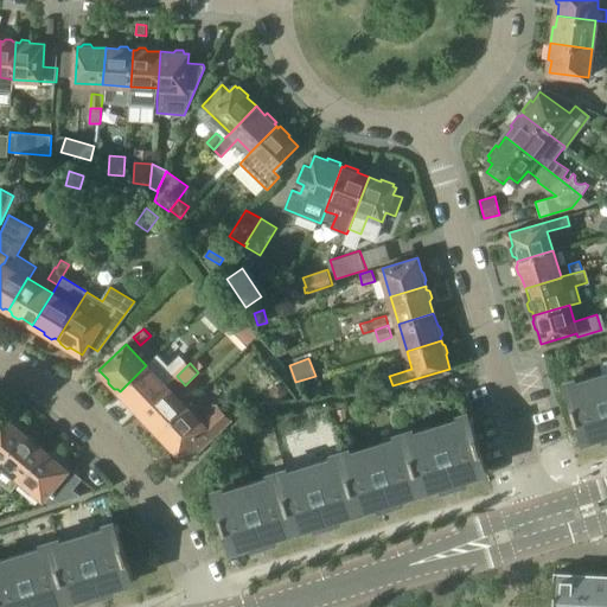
[(146,365),(120,391),(121,393),(121,396),(127,402),(131,402),(139,411),(166,385),(146,365)]
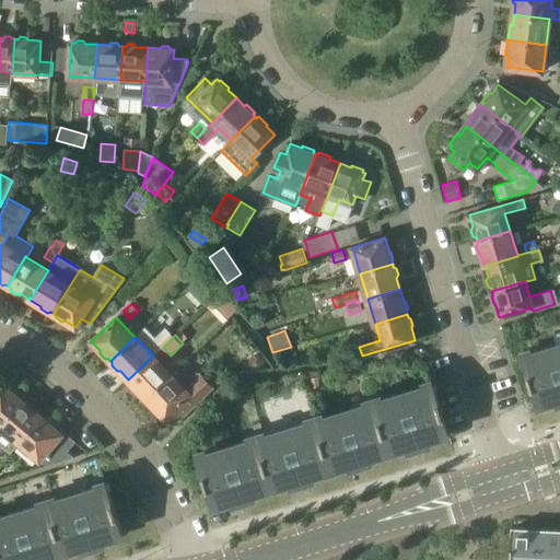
[(558,404),(559,403),(559,401),(559,343),(532,353),(531,350),(521,352),(537,406),(557,400),(558,404)]
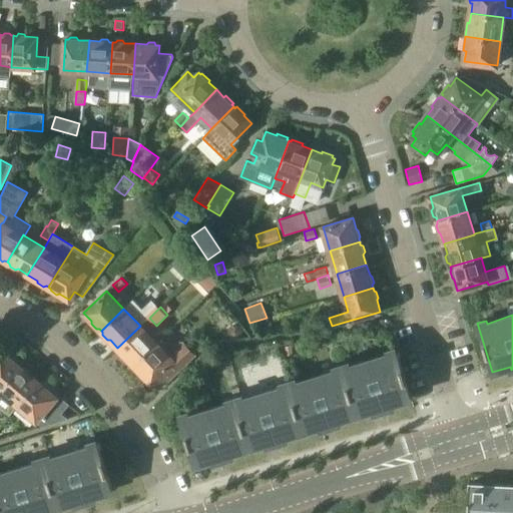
[(267,320),(267,318),(249,323),(250,325),(258,323),(263,335),(274,331),(270,319),(267,320)]
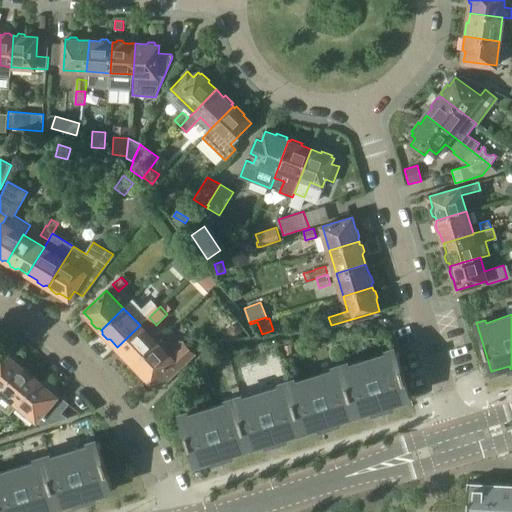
[(242,330),(240,325),(234,324),(229,326),(228,331),(230,336),(235,338),(240,336),(242,330)]
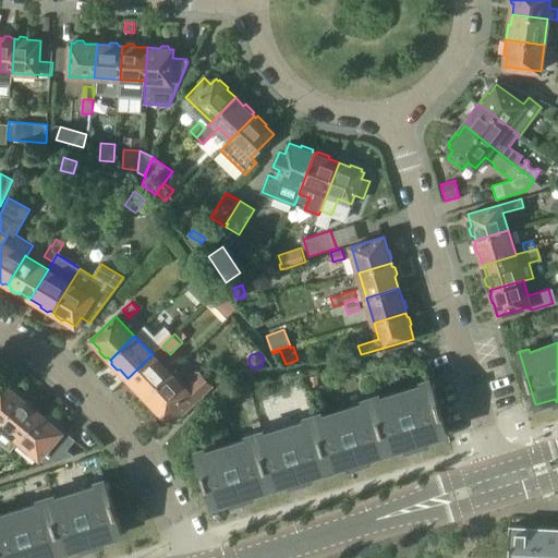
[(144,395),(146,397),(171,373),(153,354),(128,378),(136,387),(136,390),(141,395),(144,395)]
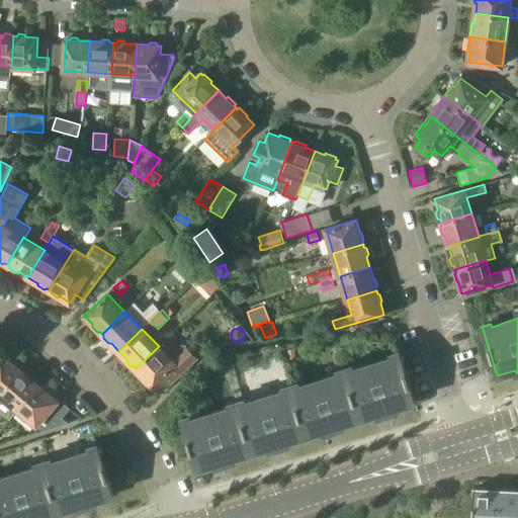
[(170,358),(159,346),(136,368),(138,370),(138,373),(142,378),(145,378),(153,386),(159,380),(166,389),(197,358),(184,344),(170,358)]
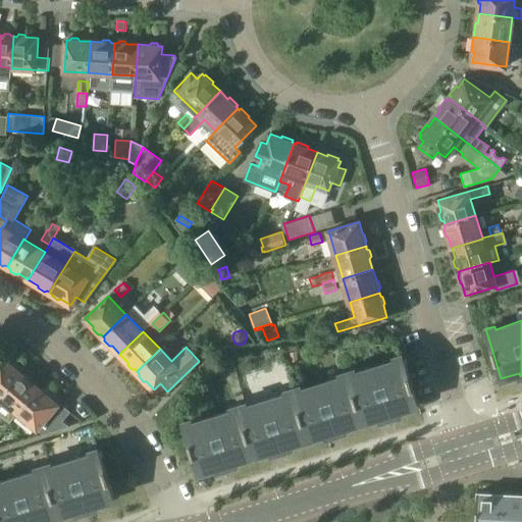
[(406,357),(404,358),(403,354),(395,357),(396,360),(356,372),(355,369),(348,371),(362,421),(379,416),(380,419),(401,413),(401,410),(418,404),(406,363),(408,363),(406,357)]
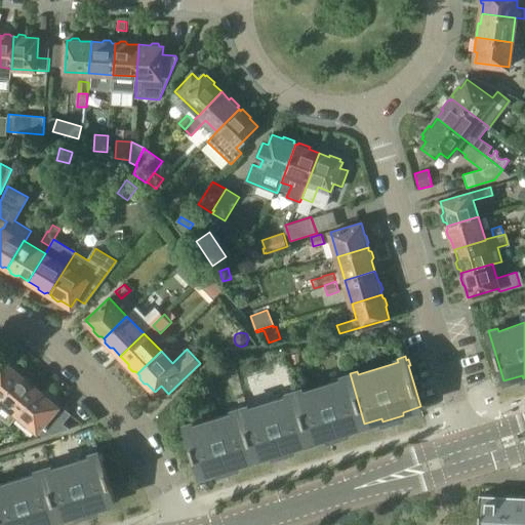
[(0,398),(21,374),(18,372),(18,369),(13,365),(10,366),(1,358),(0,359),(0,398)]
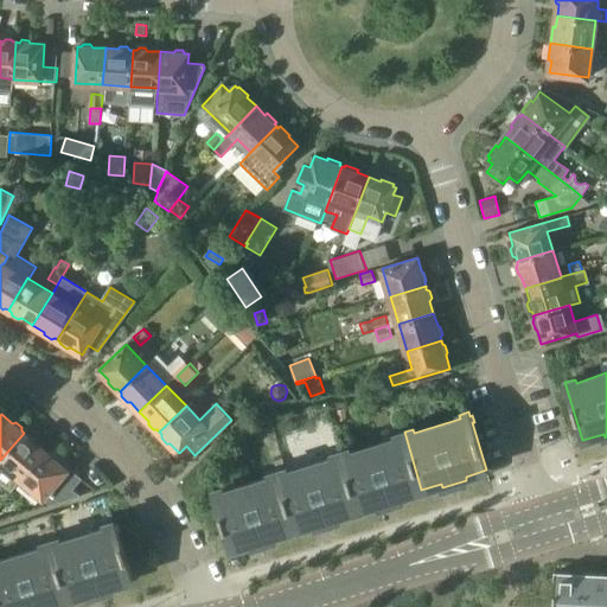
[(402,496),(421,490),(404,432),(395,434),(396,439),(351,453),(350,448),(340,451),(359,509),(377,503),(379,508),(382,506),(403,499),(402,496)]
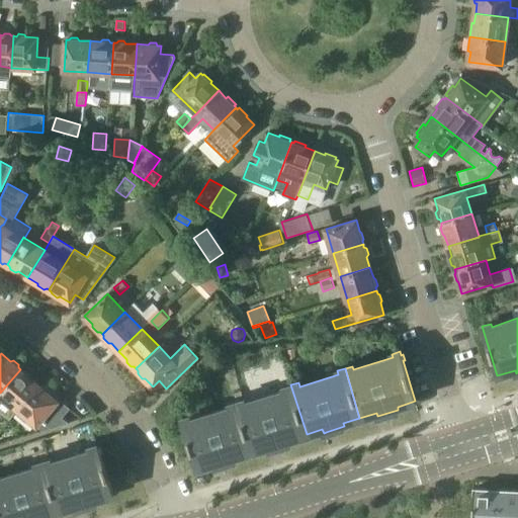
[(17,410),(38,385),(30,377),(30,374),(25,371),(22,371),(20,369),(0,393),(0,411),(10,420),(18,411),(18,410),(17,410)]
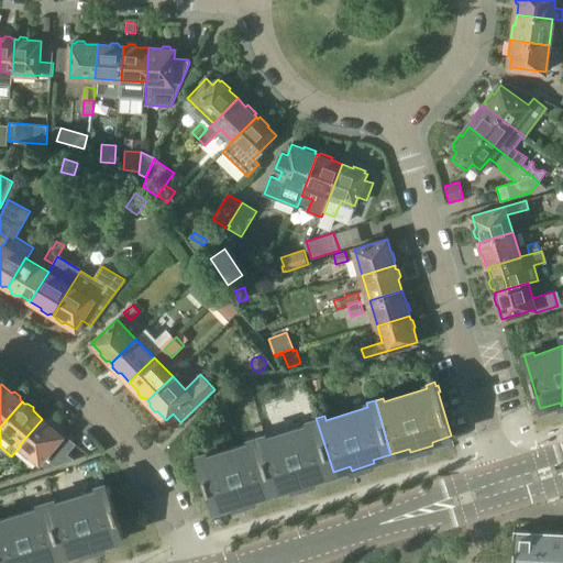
[(333,472),(316,418),(308,421),(309,424),(266,438),(265,434),(257,437),(274,490),(291,485),(293,488),(301,486),(315,482),(315,477),(333,472)]
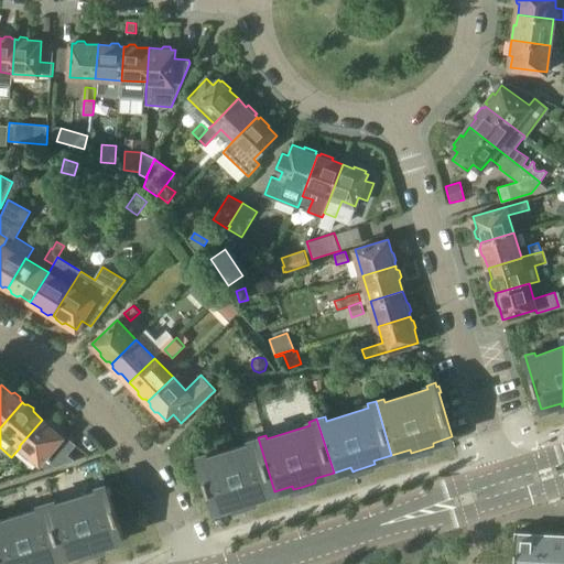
[(44,421),(42,420),(19,446),(20,446),(20,447),(46,469),(75,461),(56,445),(63,436),(53,429),(53,425),(49,421),(44,421)]
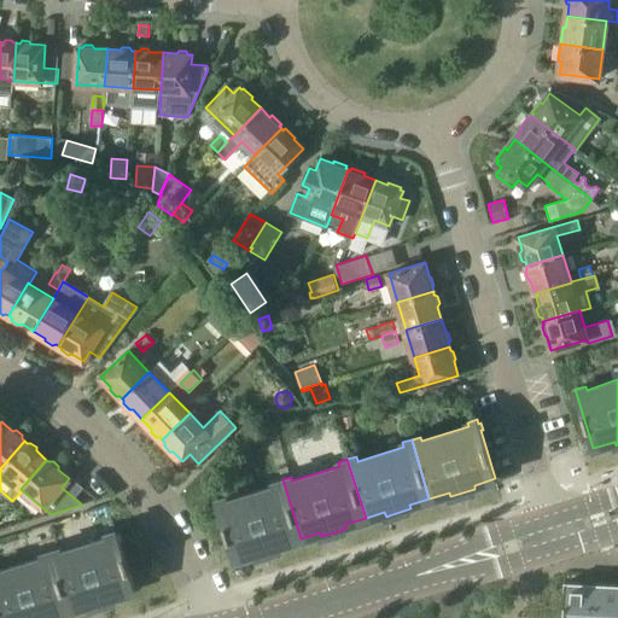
[(280,544),(301,538),(283,479),(273,482),(274,487),(228,501),(227,496),(217,500),(219,503),(217,505),(234,560),(256,552),(257,557),(281,548),(280,544)]
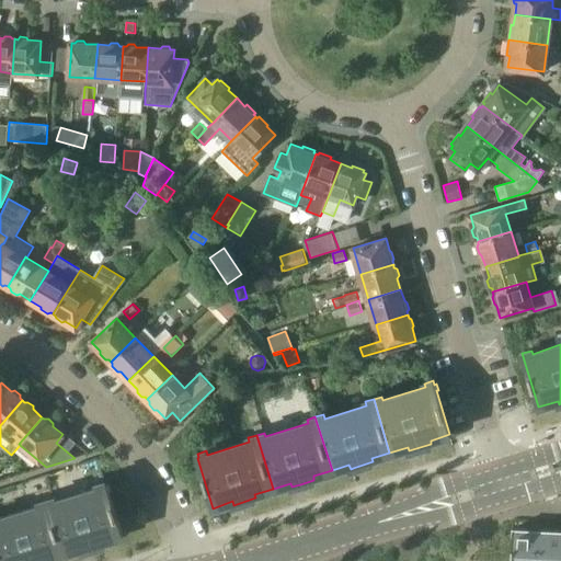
[(55,497),(46,500),(63,553),(81,548),(82,551),(104,545),(104,541),(124,535),(106,481),(96,484),(98,489),(56,501),(55,497)]
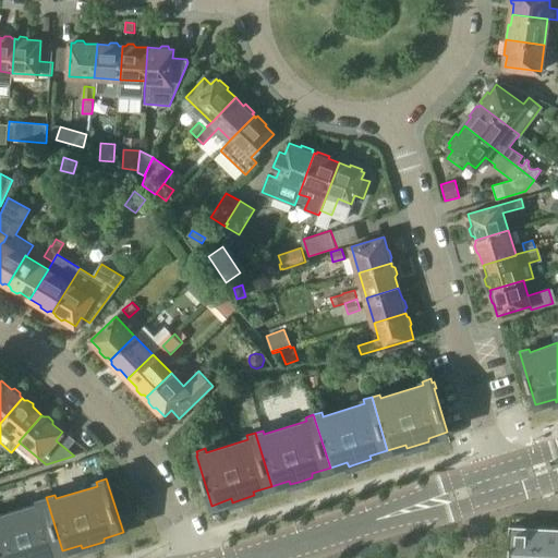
[(45,557),(45,556),(62,550),(46,497),(38,499),(39,504),(0,516),(0,557),(45,557)]
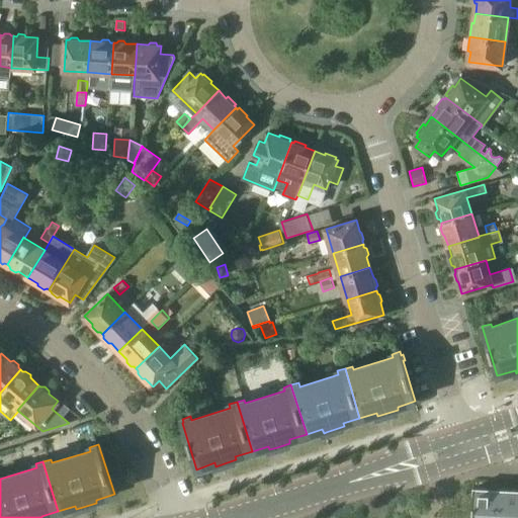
[(471,517),(496,517),(498,490),(473,489),(471,517)]
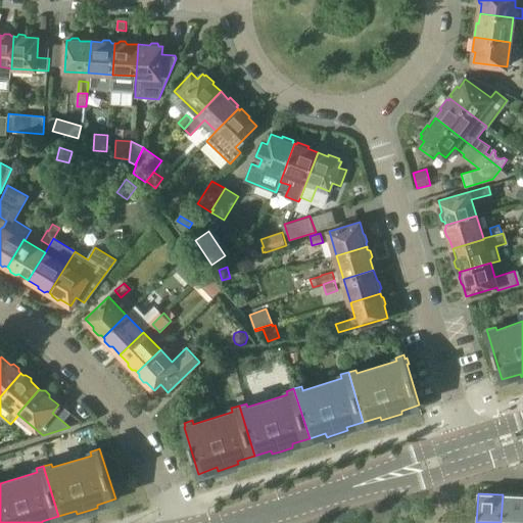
[(522,522),(522,521),(522,494),(503,494),(501,522),(522,522)]
